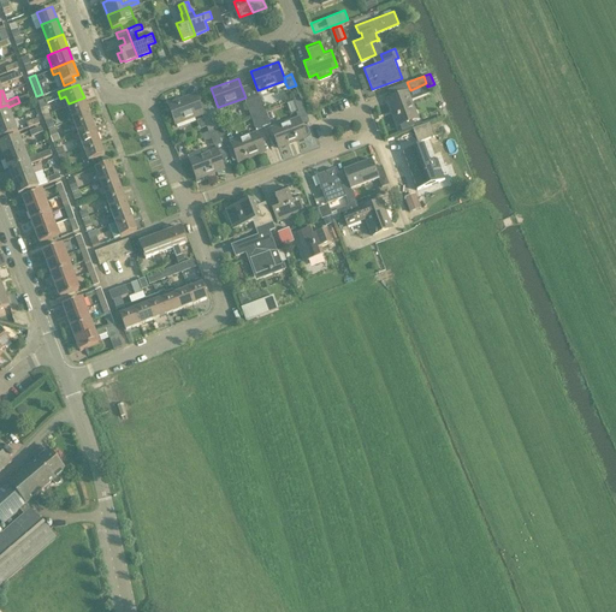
[(401,123),(402,128),(413,124),(412,119),(418,117),(407,90),(388,97),(398,124),(401,123)]
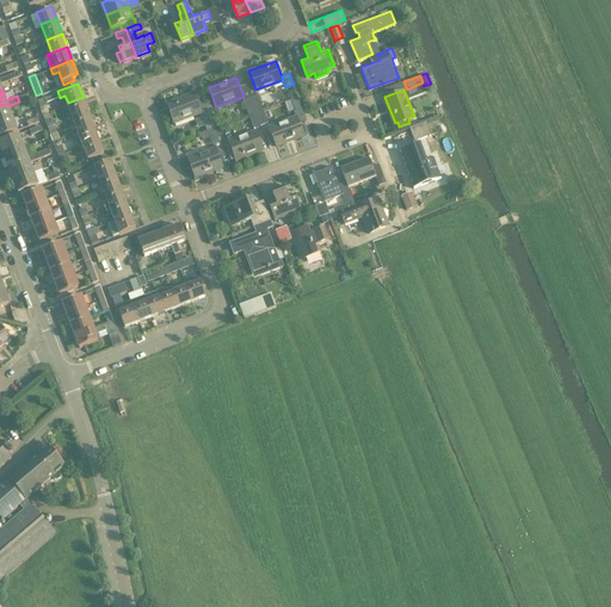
[(30,98),(29,92),(17,95),(19,101),(30,98)]
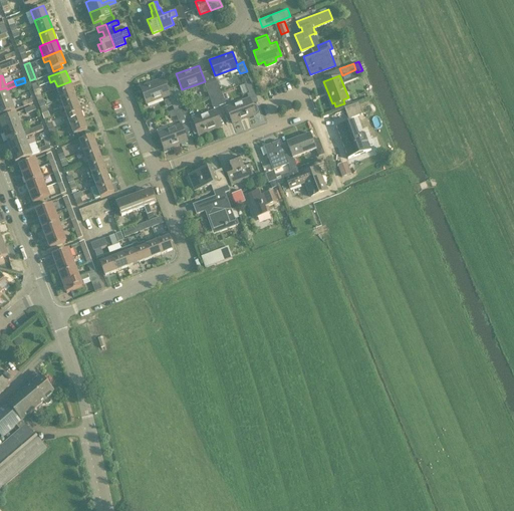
[(164,77),(141,85),(147,101),(170,93),(164,77)]
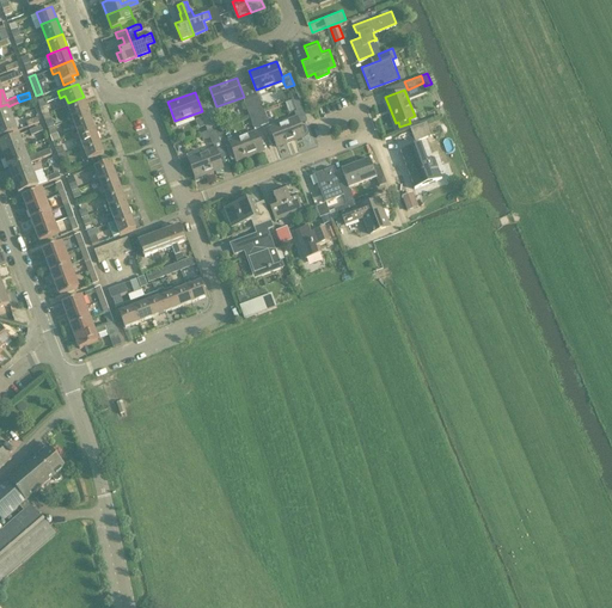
[(251,97),(256,110),(263,108),(258,94),(251,97)]
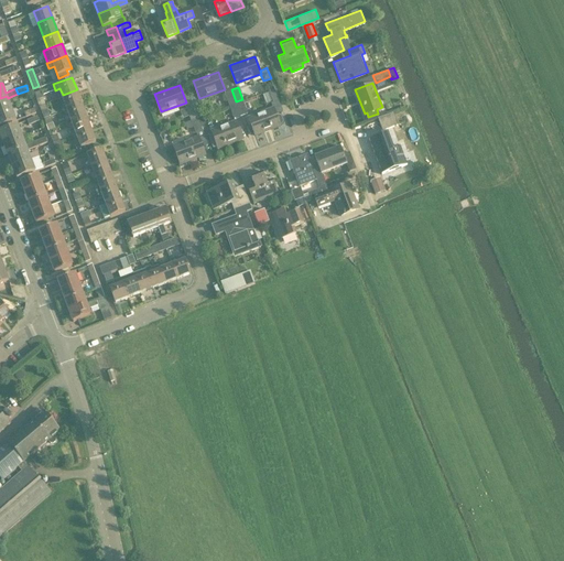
[(67,108),(82,101),(77,89),(63,95),(67,108)]
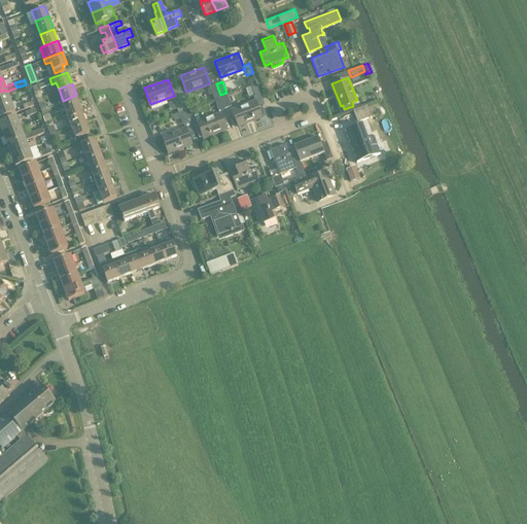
[(214,98),(220,95),(216,83),(210,85),(214,98)]
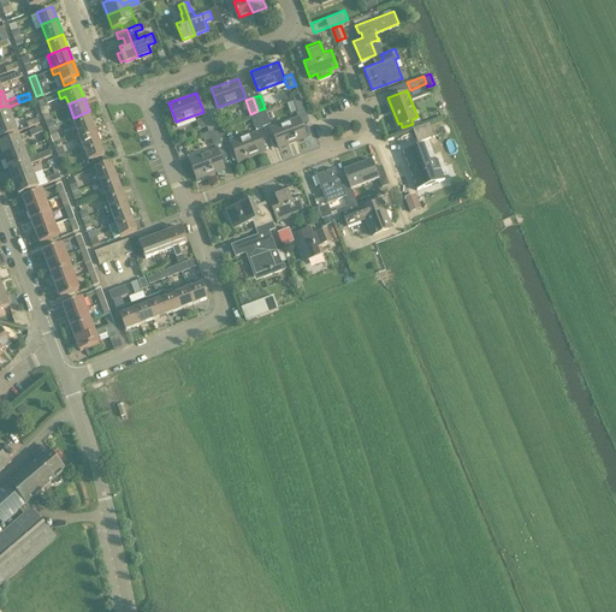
[(0,120),(11,116),(10,112),(15,111),(13,105),(9,107),(7,105),(0,107),(0,120)]
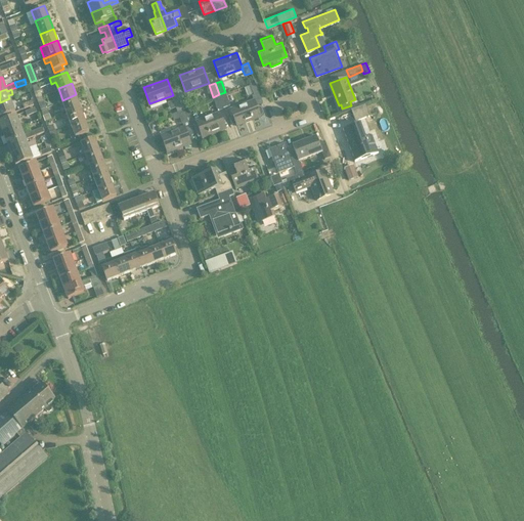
[(254,99),(231,107),(237,124),(260,115),(262,114),(263,112),(261,105),(258,104),(256,105),(256,103),(262,101),(258,91),(252,93),(254,99)]
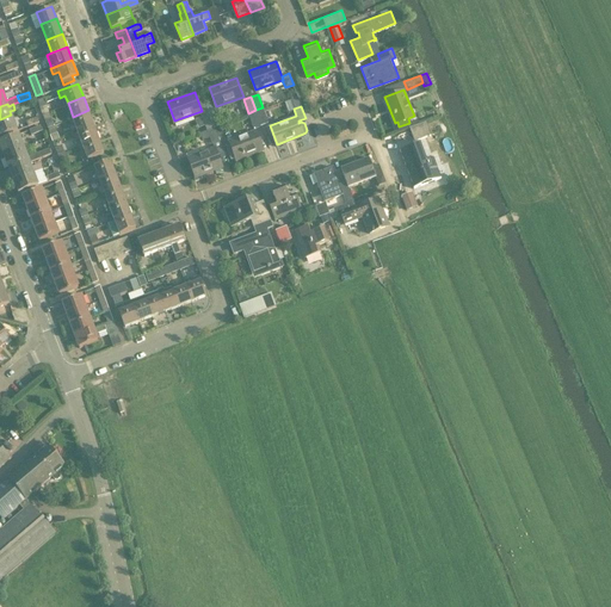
[(255,110),(261,124),(269,121),(263,107),(255,110)]
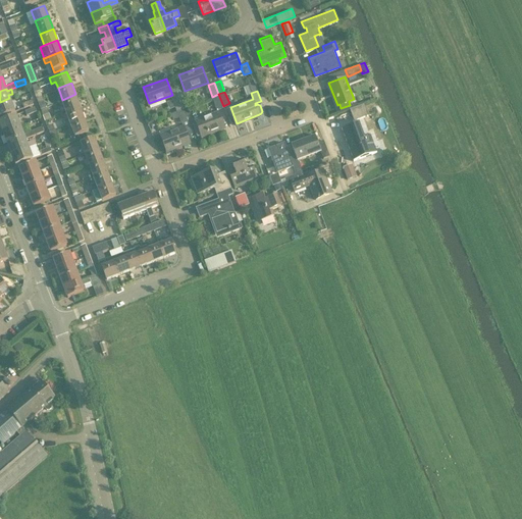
[(66,111),(80,106),(75,94),(62,100),(66,111)]
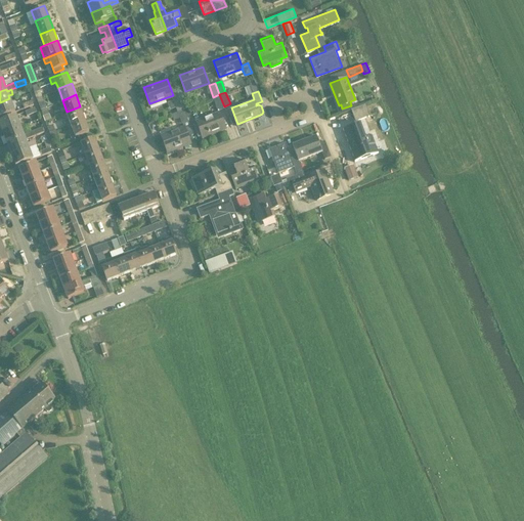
[(218,109),(224,106),(219,94),(213,97),(218,109)]
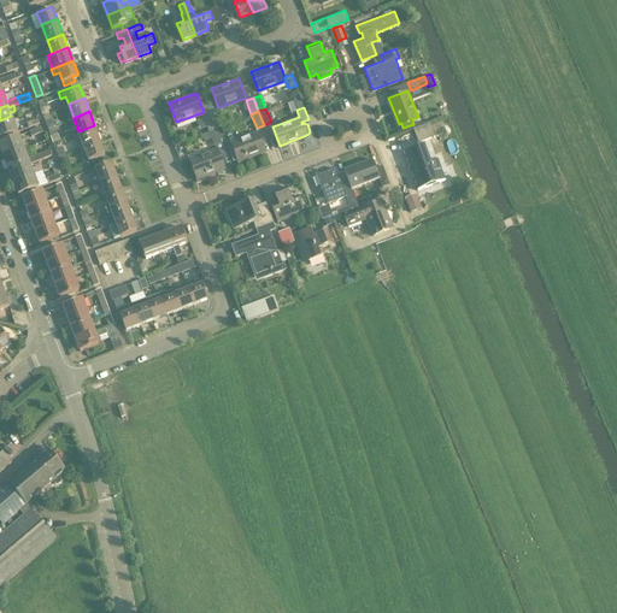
[(210,130),(217,127),(212,113),(205,117),(210,130)]
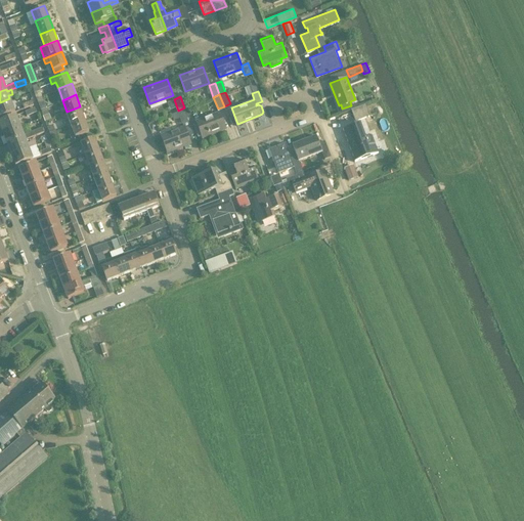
[(0,116),(14,111),(9,98),(0,102),(0,116)]
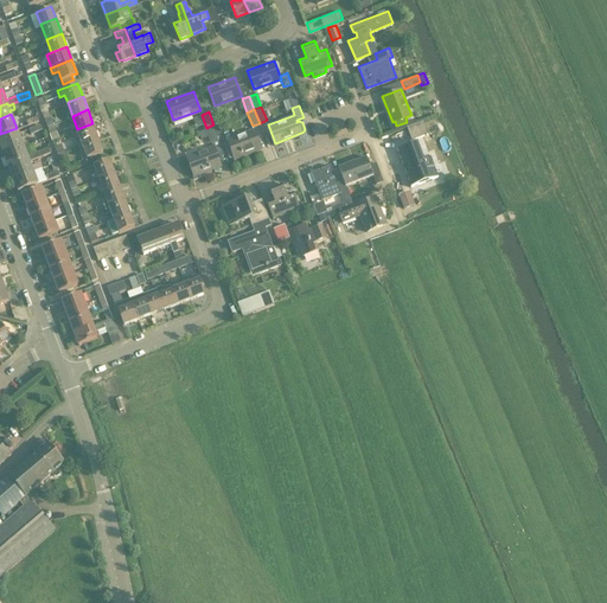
[(411,139),(428,132),(423,119),(407,124),(411,139)]
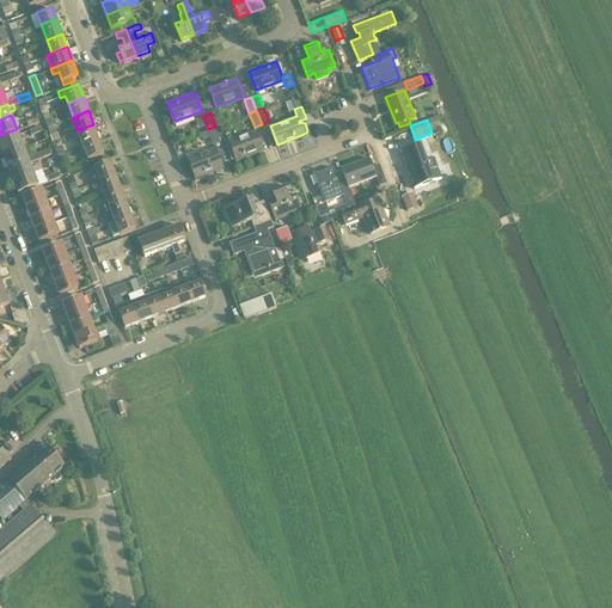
[(83,143),(99,137),(93,124),(78,130),(83,143)]
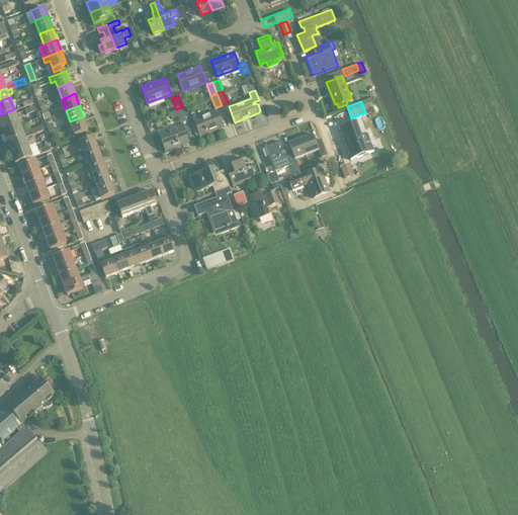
[(180,120),(186,118),(185,114),(182,107),(182,106),(176,109),(180,120)]
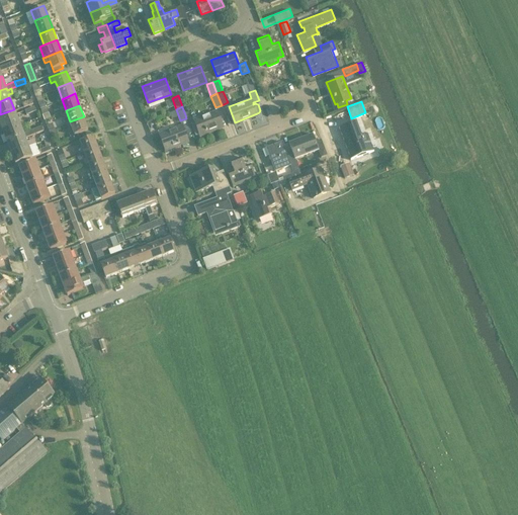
[(195,134),(199,133),(200,135),(223,125),(217,110),(194,118),(195,120),(191,121),(195,134)]
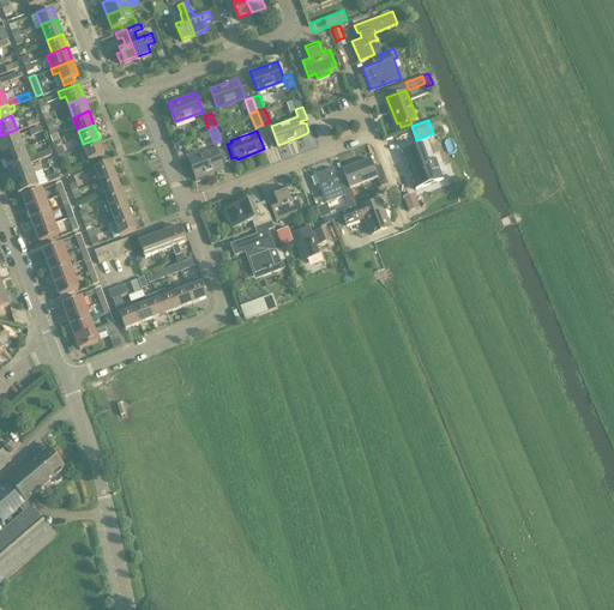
[(0,145),(4,153),(23,146),(18,133),(0,139),(0,145)]
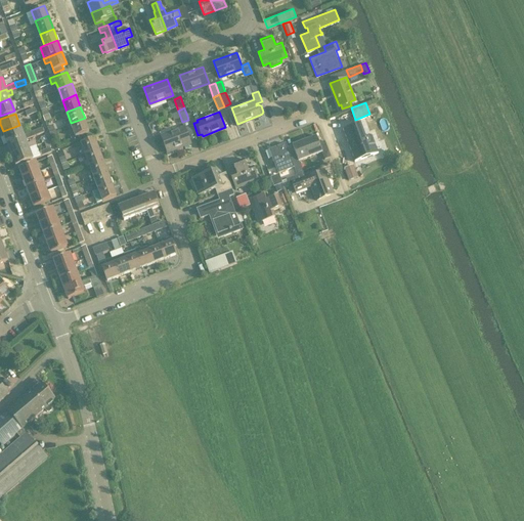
[(76,134),(89,129),(85,118),(71,123),(76,134)]
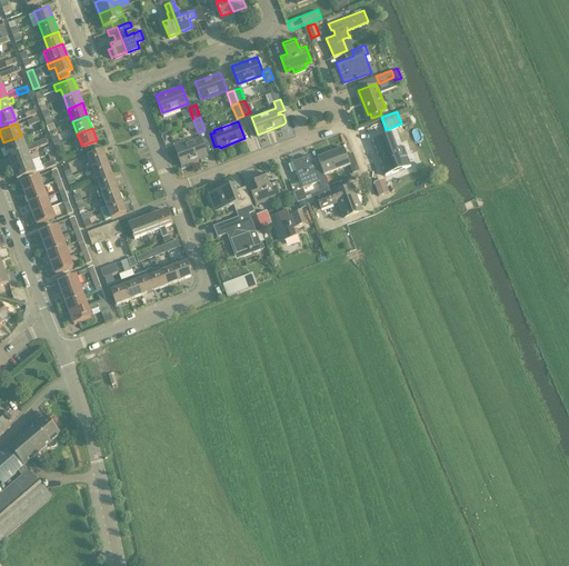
[(391,131),(372,138),(386,174),(410,164),(403,145),(397,147),(391,131)]
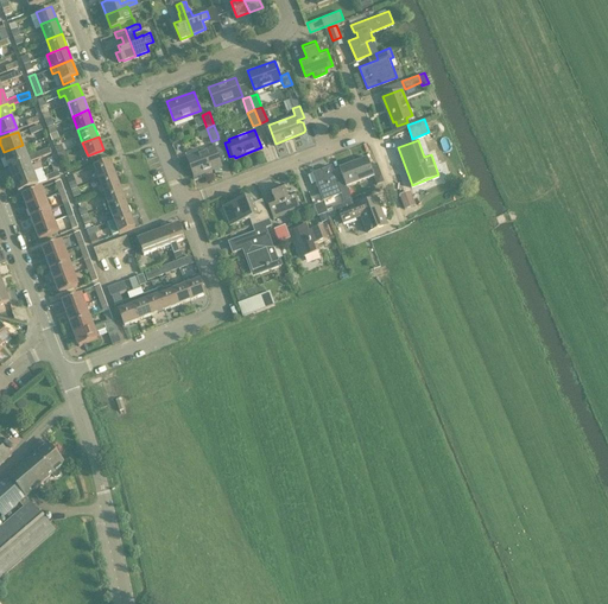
[(4,152),(8,165),(27,157),(29,159),(40,156),(38,150),(26,154),(23,145),(4,152)]
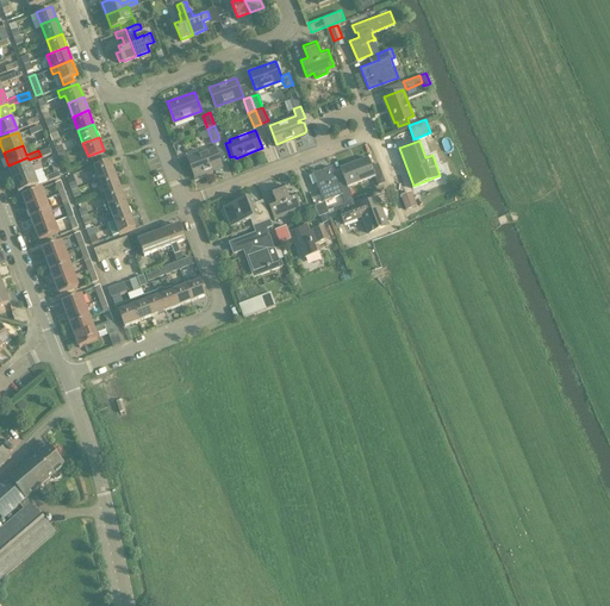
[(195,175),(222,164),(215,147),(188,156),(195,175)]
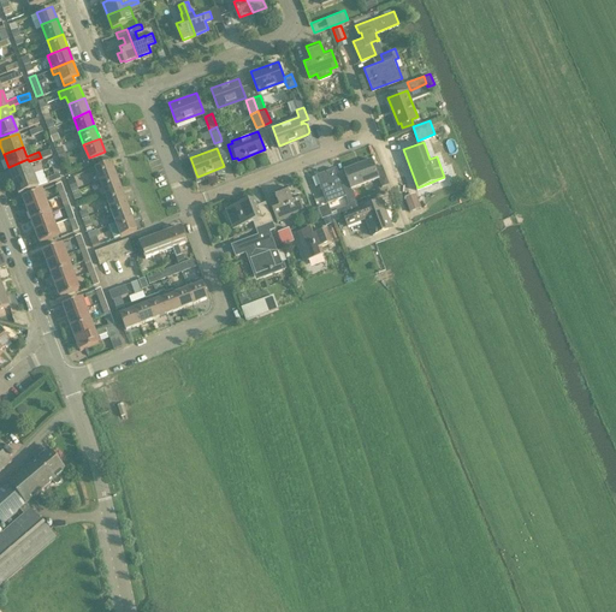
[(381,164),(375,166),(372,158),(343,168),(349,182),(350,188),(351,188),(378,177),(381,185),(389,183),(381,164)]
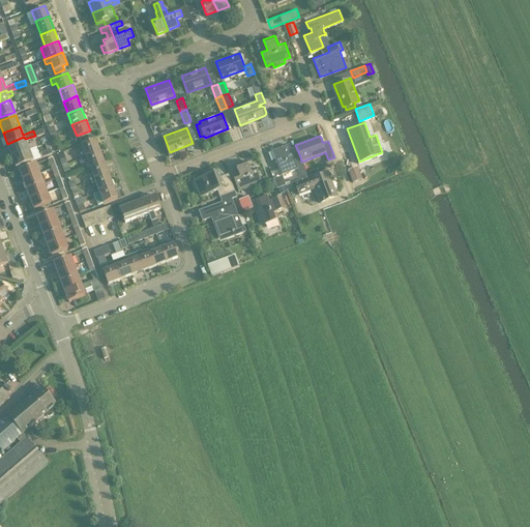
[(28,148),(25,139),(24,137),(7,144),(11,154),(28,148)]
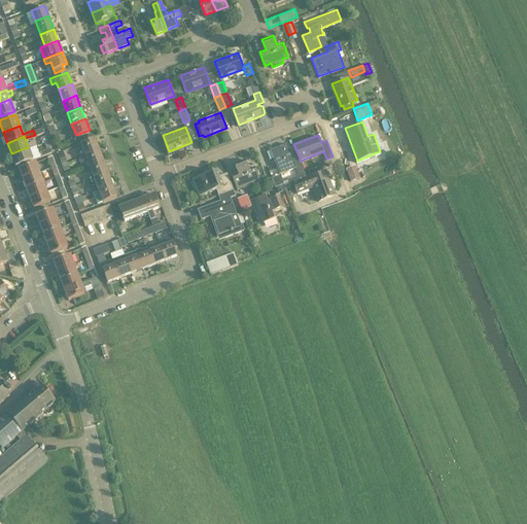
[(85,153),(99,148),(95,137),(81,142),(85,153)]
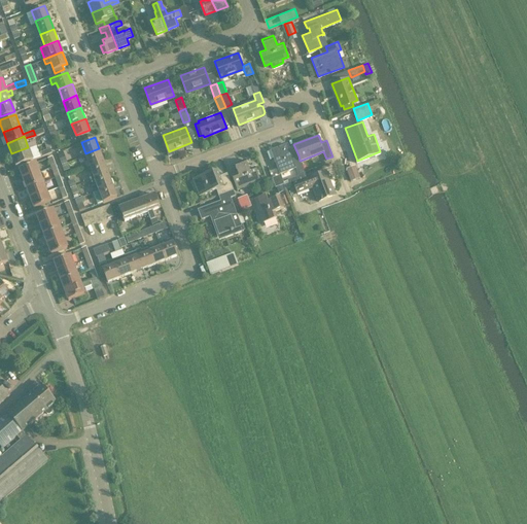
[(300,161),(299,155),(292,158),(287,142),(270,148),(279,173),(295,167),(299,174),(305,172),(301,161),(300,161)]
